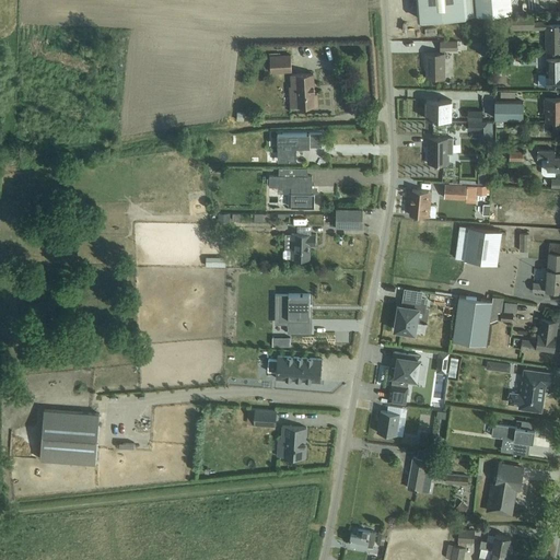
[(418,0),(420,20),(510,12),(509,0),(418,0)]
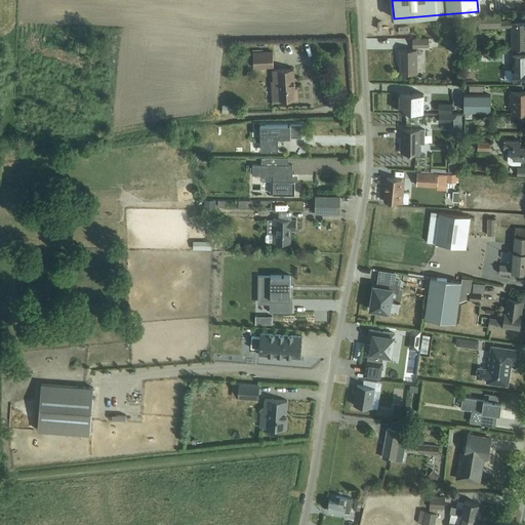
[(466,23),(478,23),(478,14),(466,15),(466,23)]
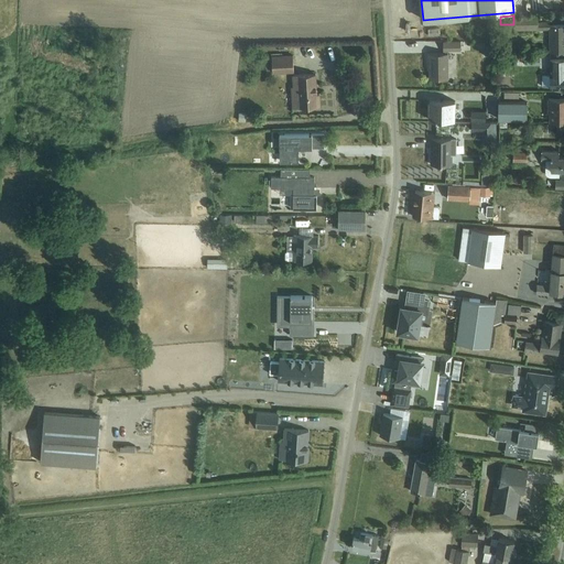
[(550,51),(563,51),(563,24),(550,25),(550,22),(538,22),(537,15),(516,15),(516,30),(550,29),(550,51)]
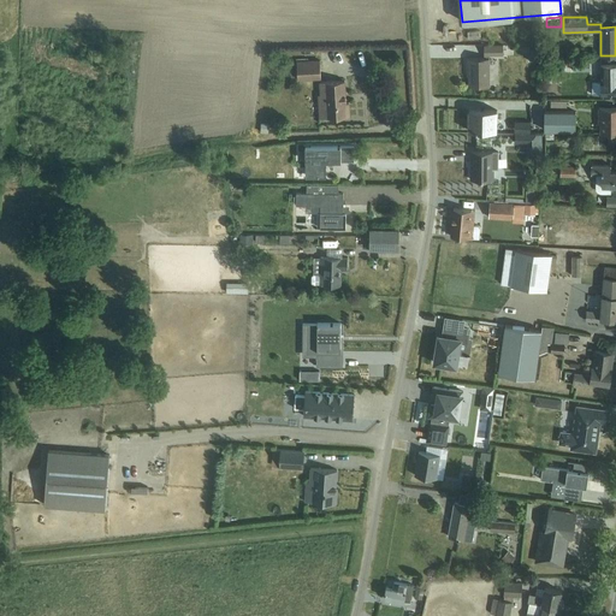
[(503,46),(484,46),(484,55),(503,55),(503,46)]
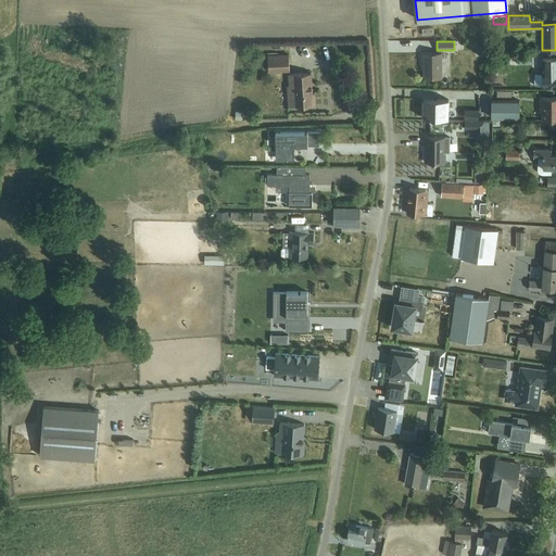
[(421,52),(421,64),(424,64),(424,77),(441,77),(441,52),(421,52)]
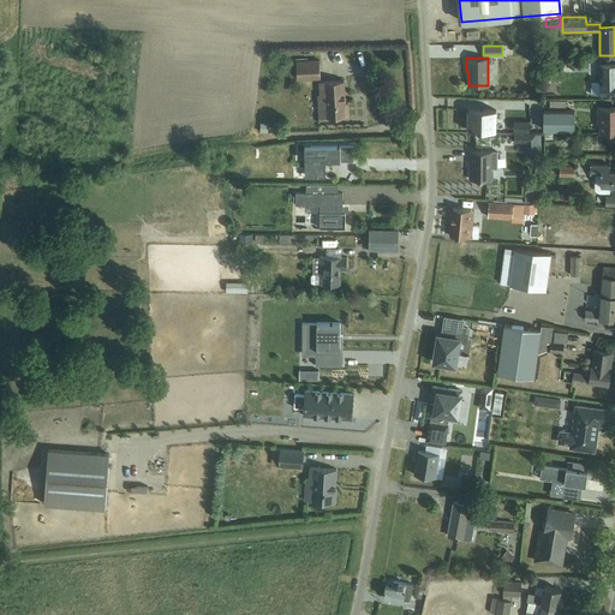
[(320,60),(297,61),(297,79),(321,78),(320,60)]
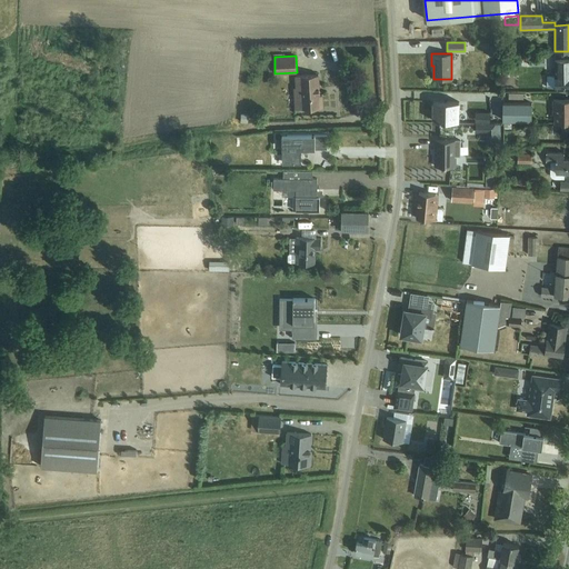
[(519,59),(500,59),(500,75),(508,75),(508,68),(519,68),(519,59)]
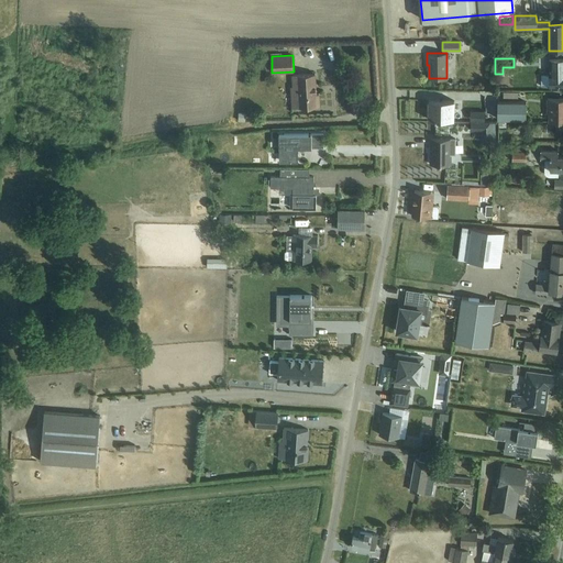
[(562,59),(549,59),(549,74),(541,75),(542,86),(562,85),(562,59)]
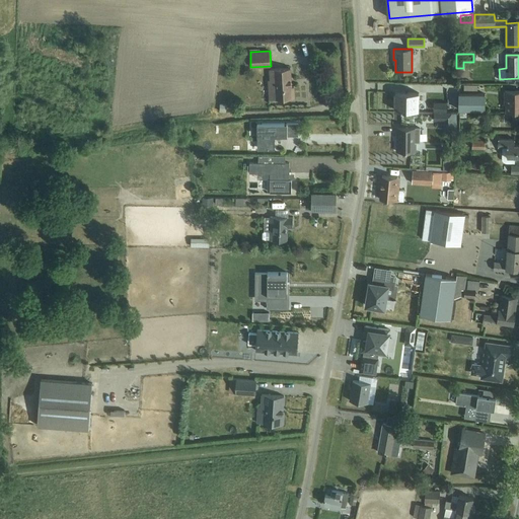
[(270,69),(271,80),(267,80),(268,99),(294,98),(294,86),(291,87),(290,68),(270,69)]
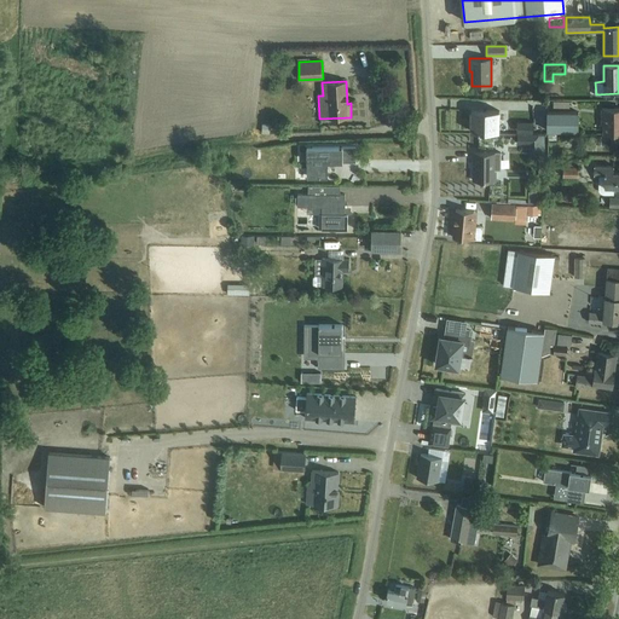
[(602,123),(602,133),(618,133),(618,106),(601,108),(600,123),(602,123)]
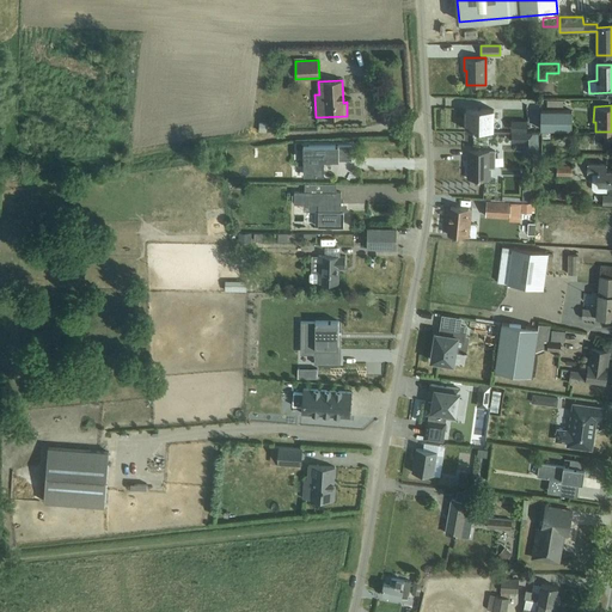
[(494,108),(466,108),(465,130),(494,130),(494,108)]
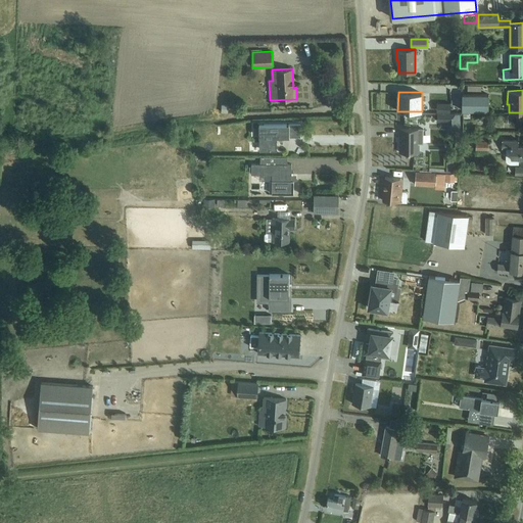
[(467,94),(462,94),(462,110),(488,110),(488,94),(480,94),(467,94)]
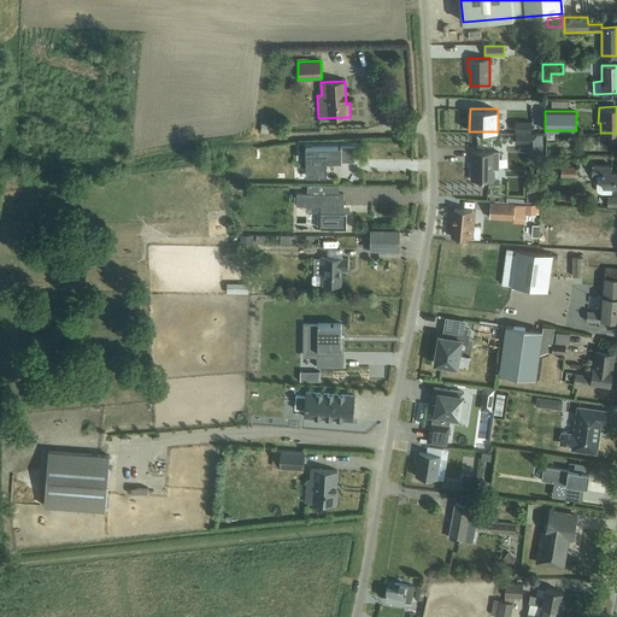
[(324,146),(311,146),(311,178),(327,178),(327,176),(327,169),(327,162),(341,162),(354,162),(354,154),(354,146),(353,146),(324,146)]
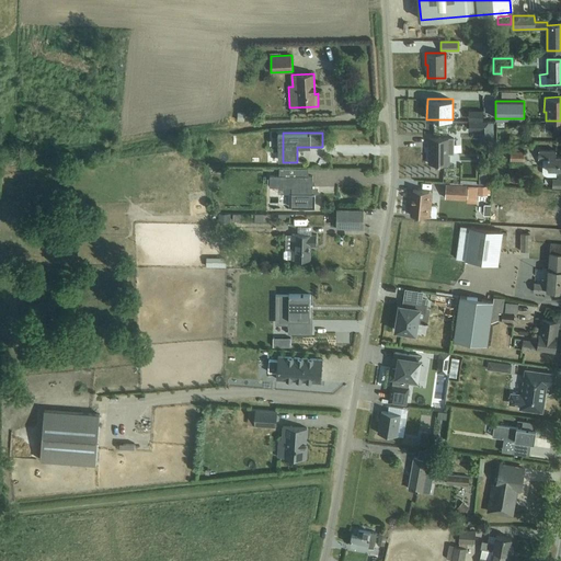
[(448,164),(448,153),(454,153),(454,138),(428,138),(428,148),(430,148),(430,164),(448,164)]
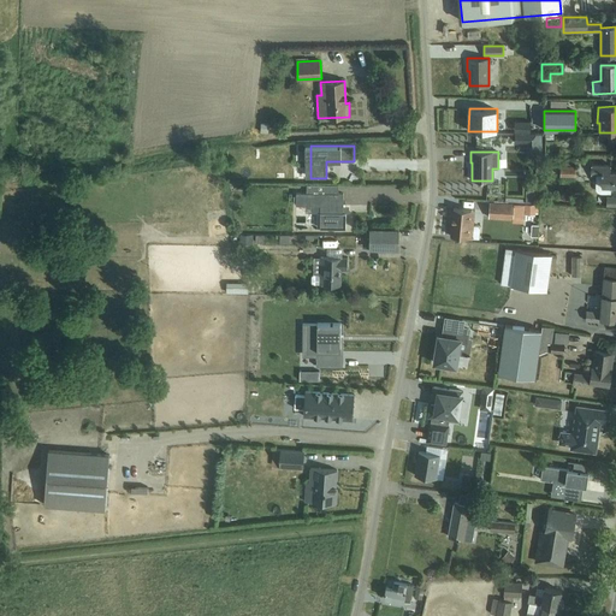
[(575,176),(575,166),(557,165),(557,169),(561,169),(560,176),(568,176),(568,178),(575,178),(575,176)]
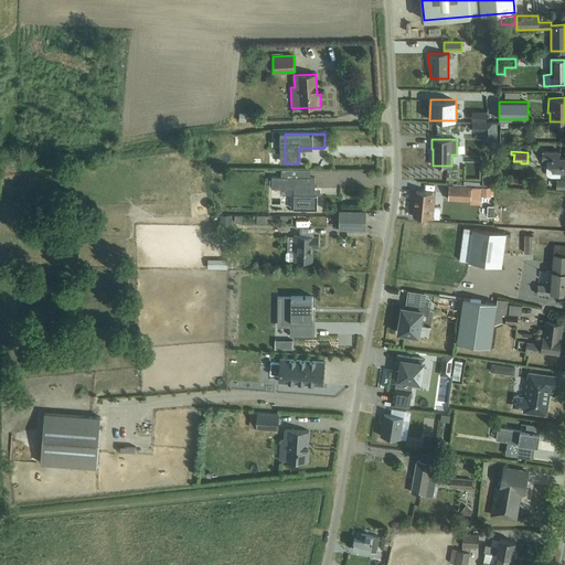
[(560,177),(560,170),(564,170),(564,157),(560,157),(561,151),(542,151),(542,159),(546,159),(545,171),(546,174),(548,176),(551,177),(560,177)]
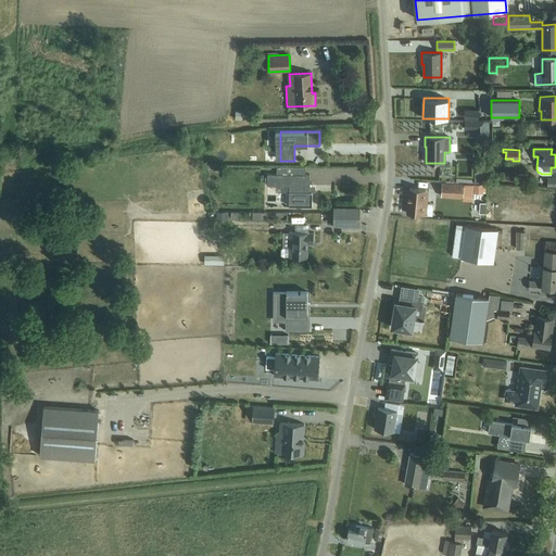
[(267,174),(267,180),(267,185),(276,186),(278,186),(289,186),(289,189),(289,192),(289,198),(289,199),(289,205),(289,206),(303,206),(312,206),(312,199),(312,192),(310,192),(310,186),(310,179),(310,175),(305,175),(301,175),(293,175),(286,174),(281,174),(279,174),(277,174),(267,174)]
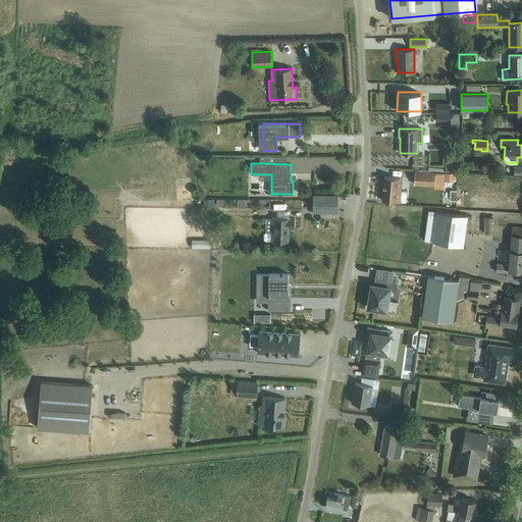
[(521,165),(514,165),(513,173),(521,173),(521,165)]
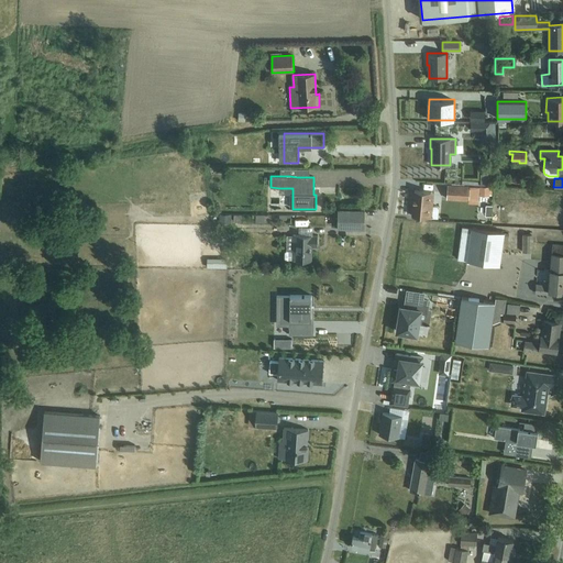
[(448,184),(446,198),(468,199),(468,185),(448,184)]
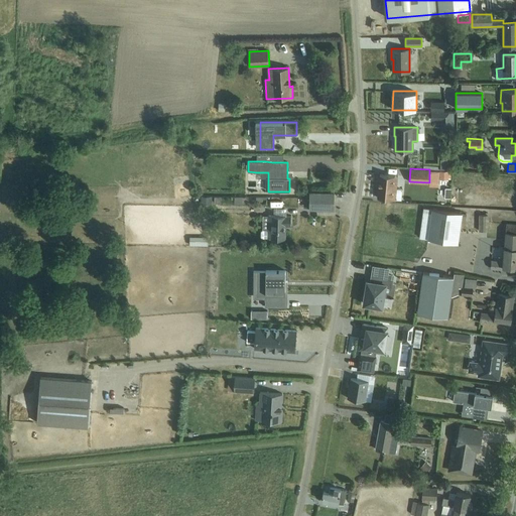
[(381,199),(384,199),(395,200),(401,200),(402,190),(400,188),(396,188),(393,188),(394,175),(380,174),(377,198),(381,199)]
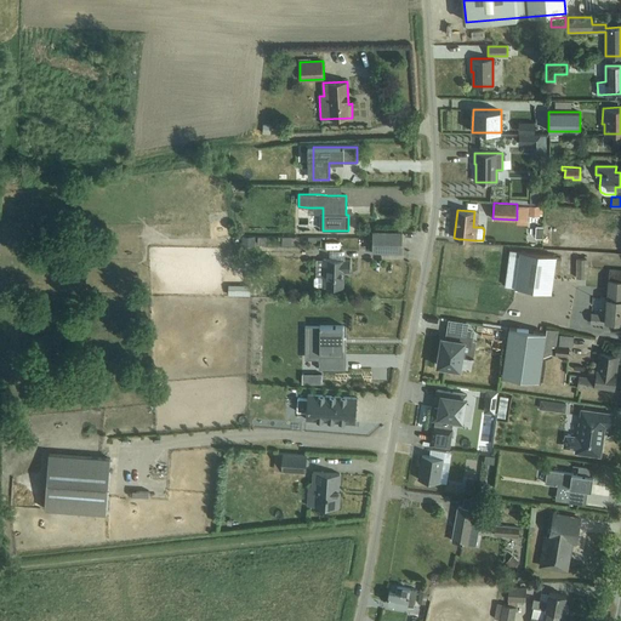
[(402,250),(402,232),(372,232),(372,250),(402,250)]
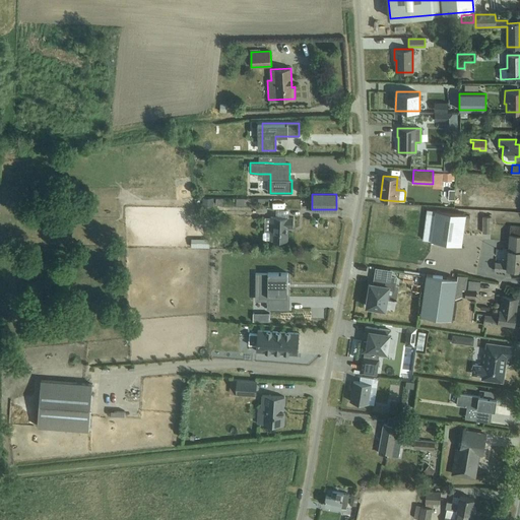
[(461,245),(465,214),(436,210),(431,241),(461,245)]
